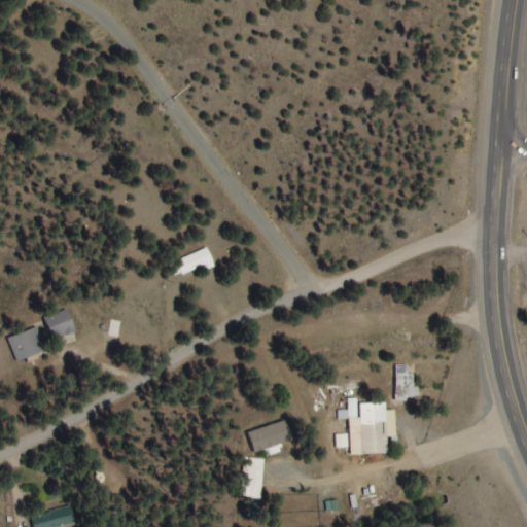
[(174,279),(213,267),(208,250),(169,261),(174,279)]
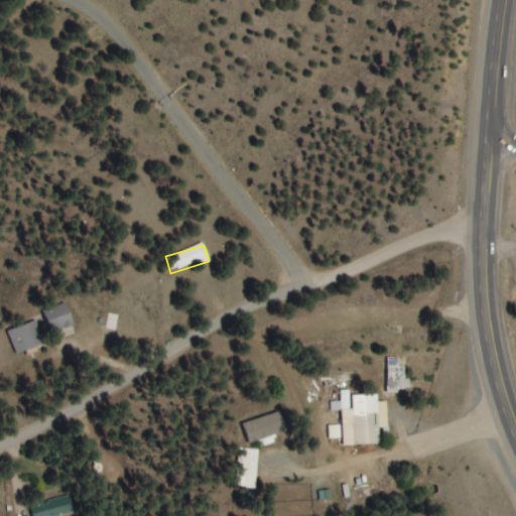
[(73,326),(63,303),(42,312),(51,335),(73,326)]
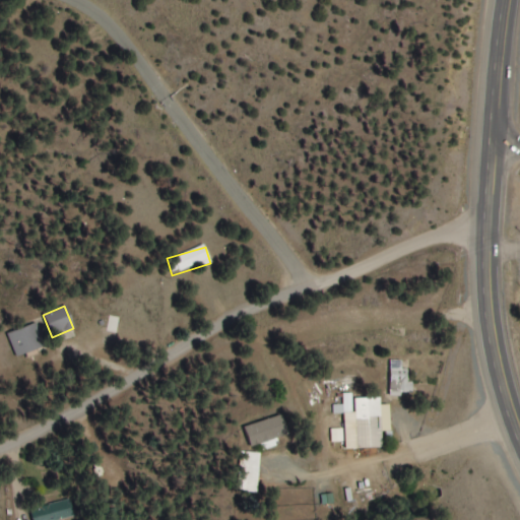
[(14,358),(44,348),(37,325),(7,334),(14,358)]
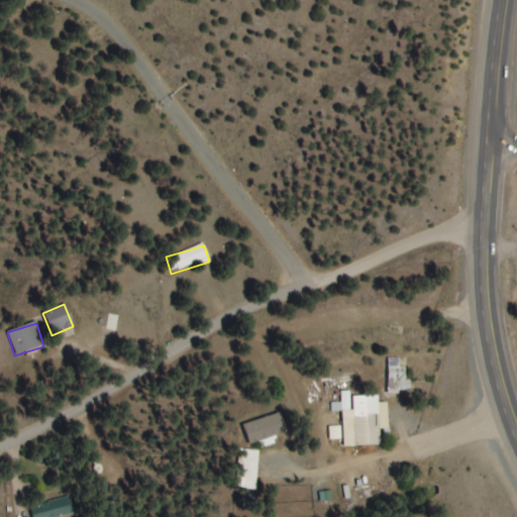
[(407,367),(400,367),(400,358),(386,358),(386,393),(407,393),(407,367)]
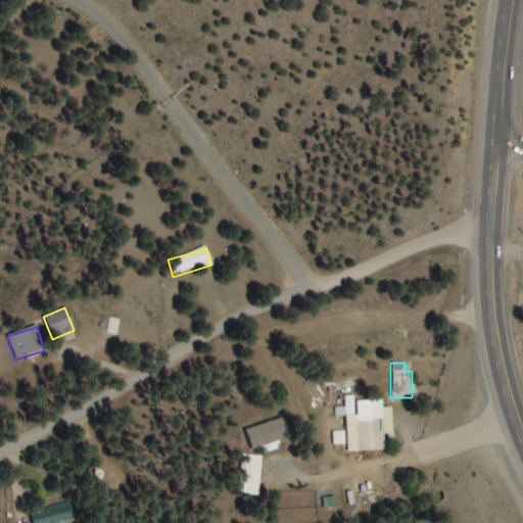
[(382,400),(354,401),(354,396),(343,396),(343,408),(334,408),(334,418),(345,418),(346,454),(383,453),(382,400)]
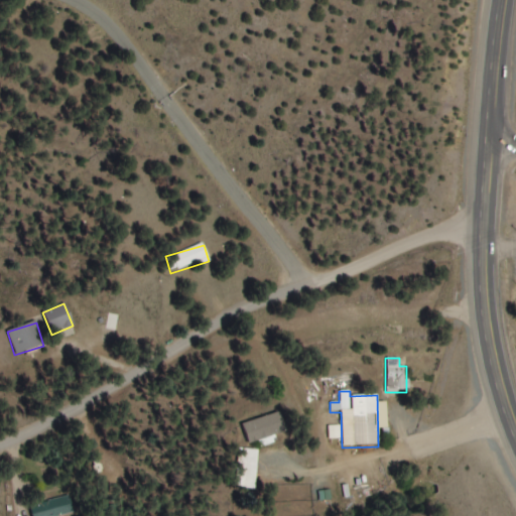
[(255,489),(255,449),(241,449),(241,489),(255,489)]
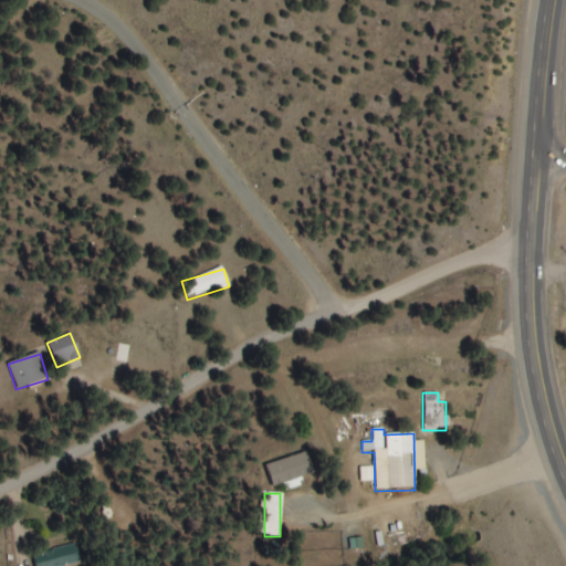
[(70,565),(83,563),(77,543),(32,555),(35,565),(70,565)]
